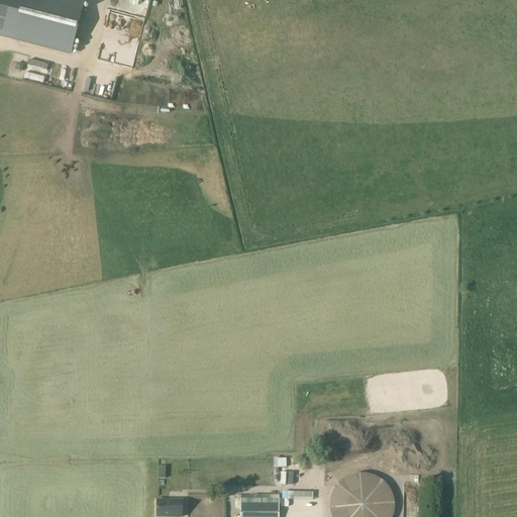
[(85,1),(80,0),(0,0),(0,37),(71,56),(85,1)]
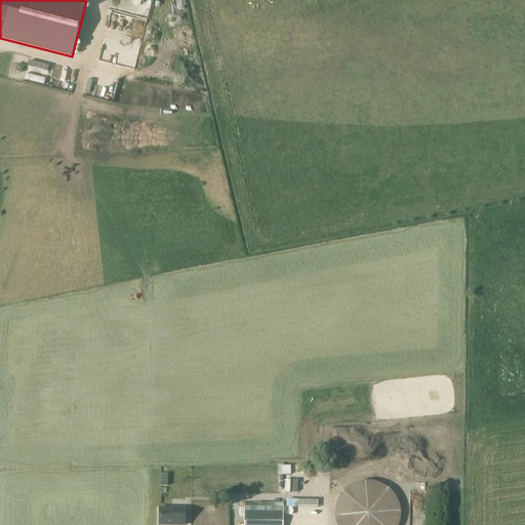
[(282,465),(278,465),(278,475),(290,475),(290,466),(282,466),(282,465)]
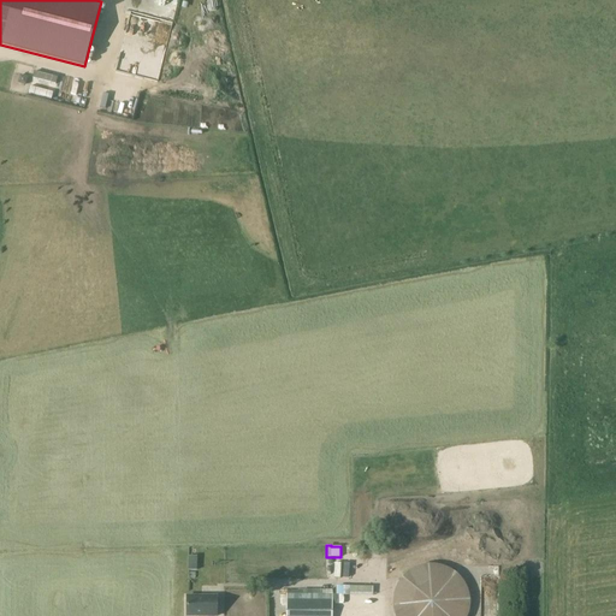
[(466,615),(468,610),(468,604),(468,597),(467,590),(463,582),(458,576),(454,572),(448,568),(440,566),(433,564),(426,564),(420,566),(413,569),(407,573),(402,578),(397,584),(395,591),(394,597),(392,604),(394,611),(395,615),(466,615)]
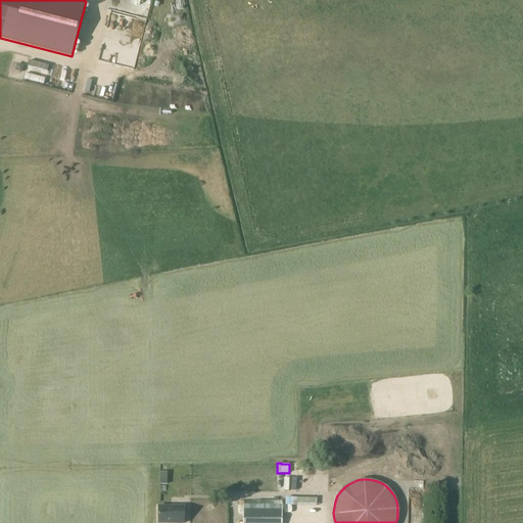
[(183,522),(183,507),(159,506),(158,522),(183,522)]
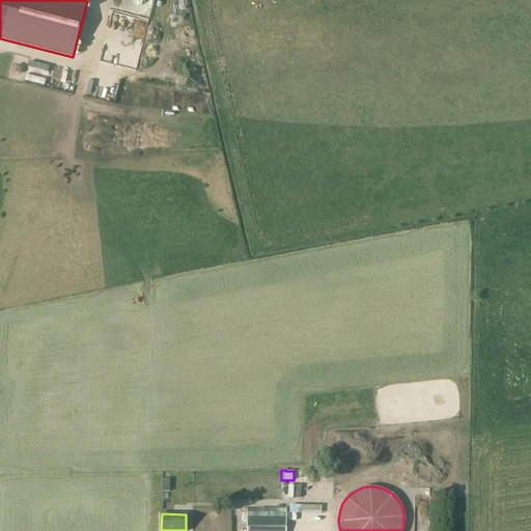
[(246,530),(284,530),(285,514),(246,514),(246,530)]
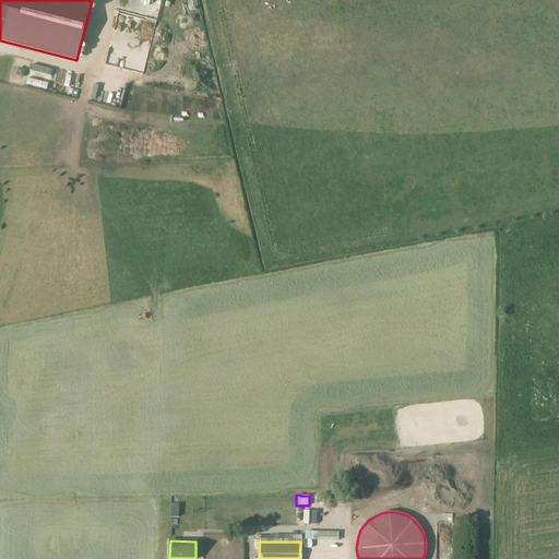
[(307,543),(307,557),(340,557),(340,549),(334,549),(334,543),(307,543)]
